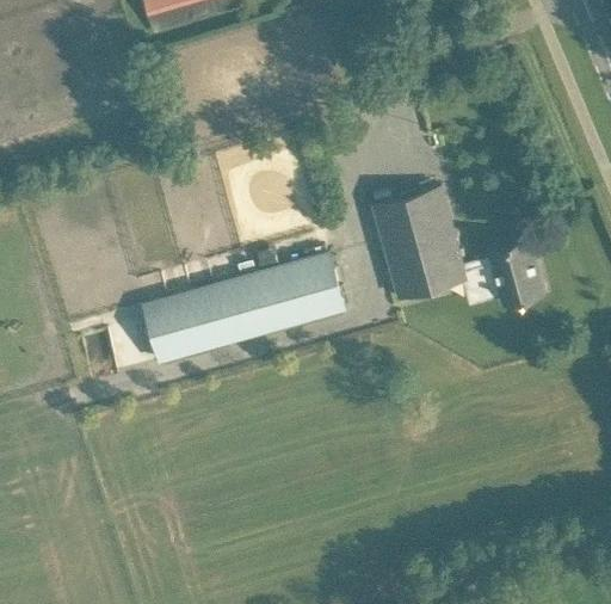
[(235,0),(142,0),(152,35),(240,11),(235,0)]
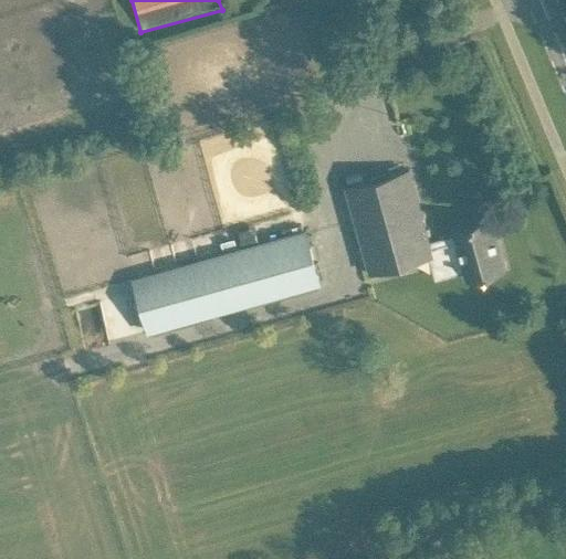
[(215,105),(221,123),(234,118),(228,101),(215,105)]
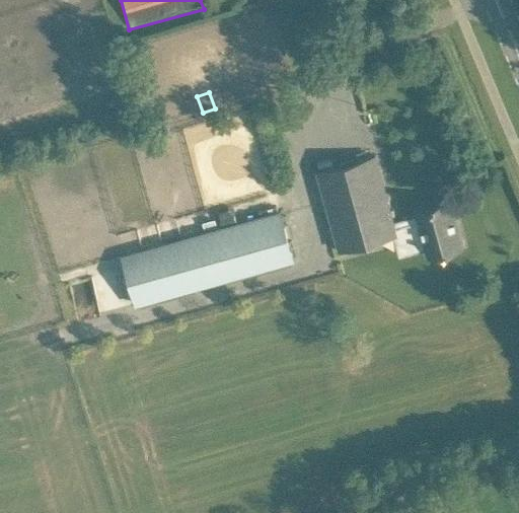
[(339,254),(396,238),(397,238),(393,225),(375,160),(316,176),(339,254)]
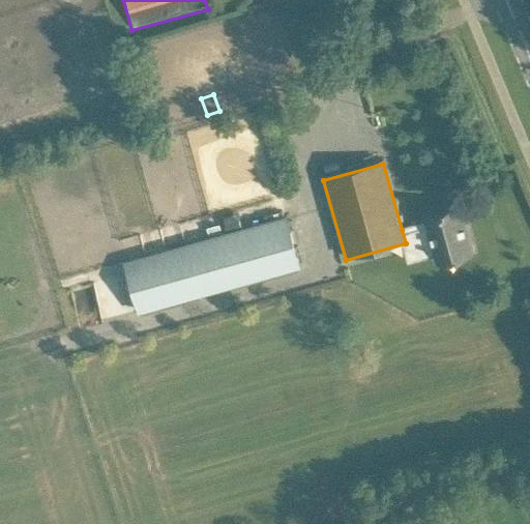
[(406,243),(405,243),(407,253),(431,245),(437,266),(473,256),(460,208),(423,219),(425,224),(402,230),(406,243)]
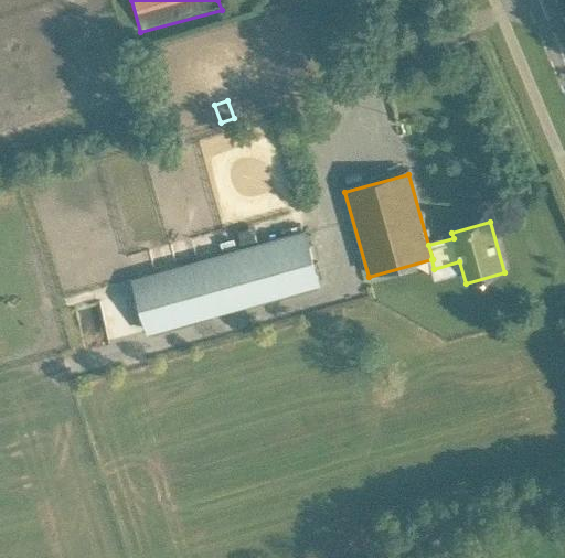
[(305,235),(198,265),(212,318),(319,288),(305,235)]
